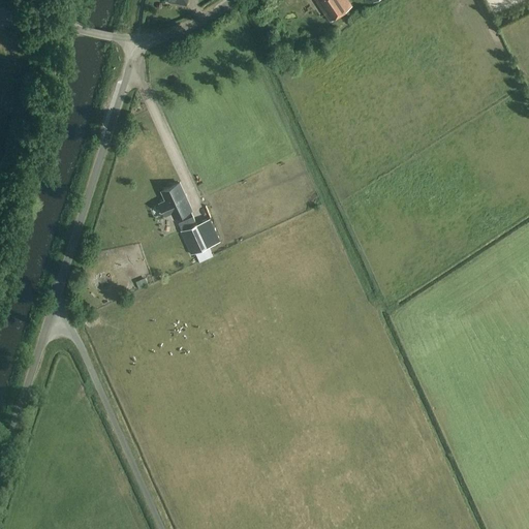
[(313,0),(328,22),(350,7),(345,0),(313,0)]
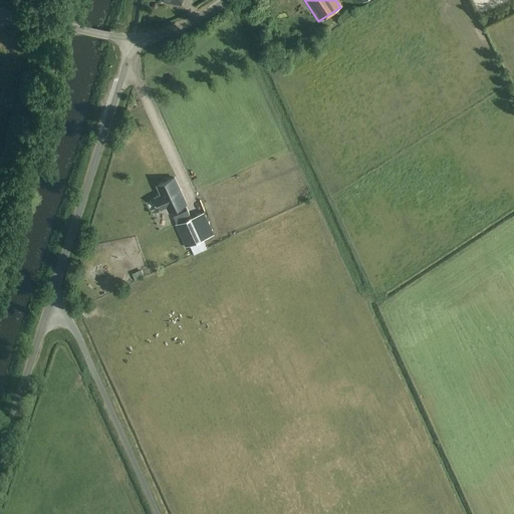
[(208,147),(212,156),(223,152),(219,143),(208,147)]
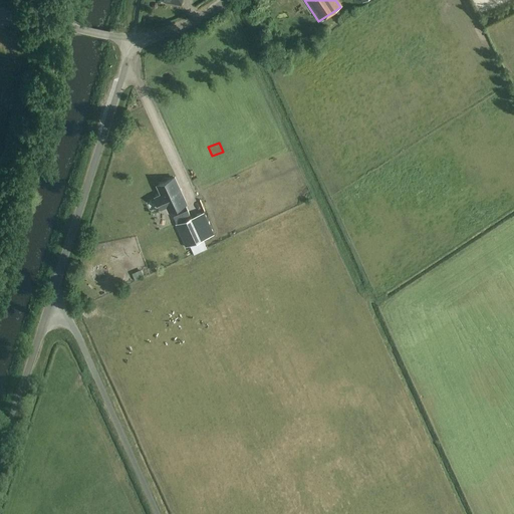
[(158,187),(161,194),(155,197),(160,208),(164,207),(164,209),(167,207),(169,212),(186,204),(174,179),(158,187)]
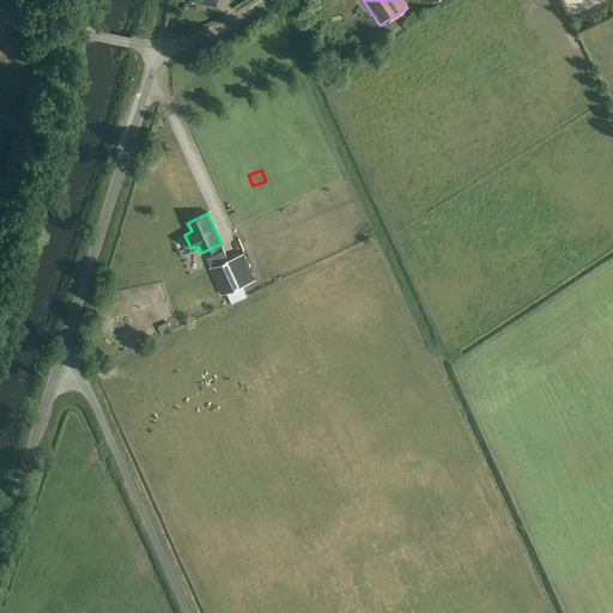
[(244,256),(256,252),(252,237),(222,250),(226,261),(210,268),(222,295),(225,293),(230,303),(246,296),(242,286),(248,283),(237,256),(244,254),(244,256)]
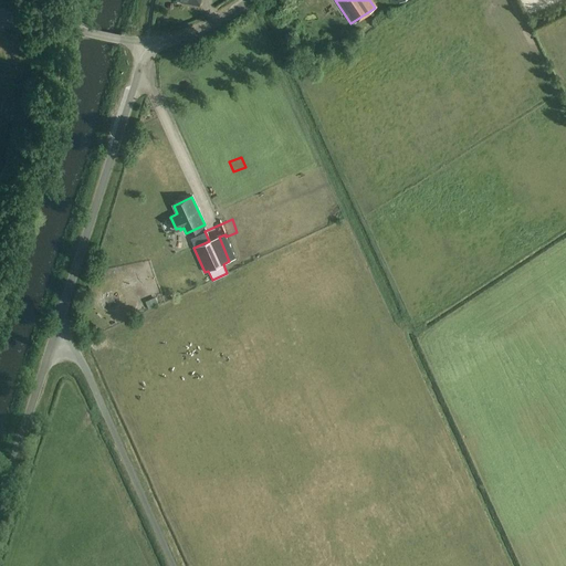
[(179,234),(167,237),(170,254),(182,252),(179,234)]
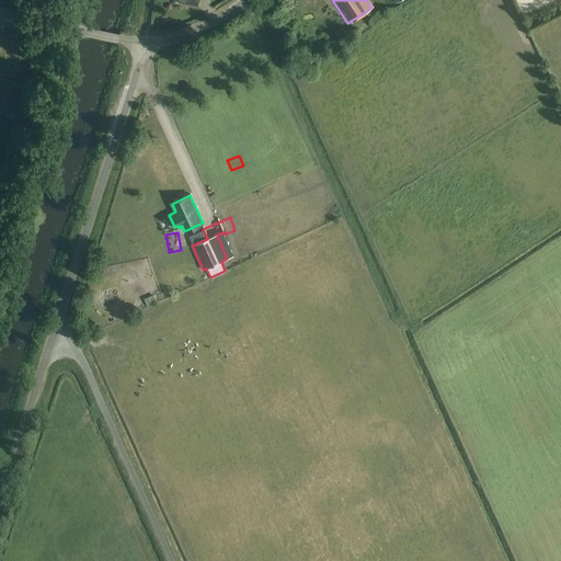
[(155,284),(157,293),(165,292),(163,282),(155,284)]
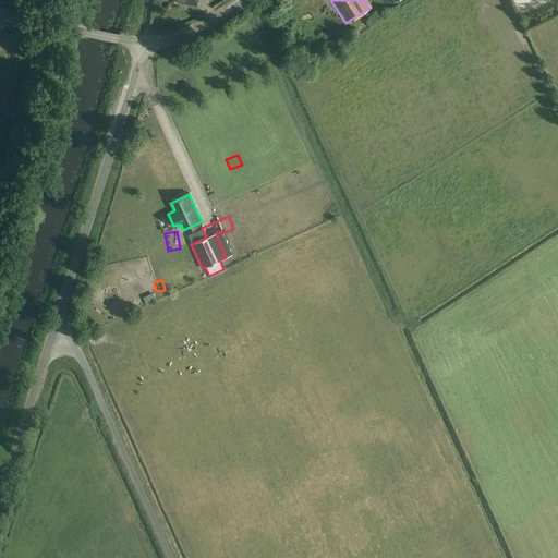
All buildings are outlined.
